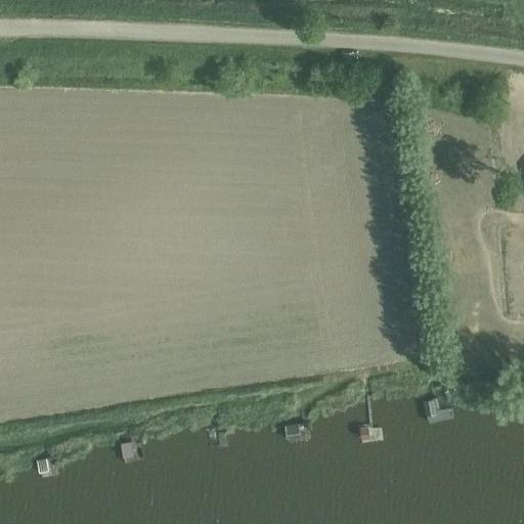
[(515,96),(523,96),(523,73),(517,73),(515,96)]
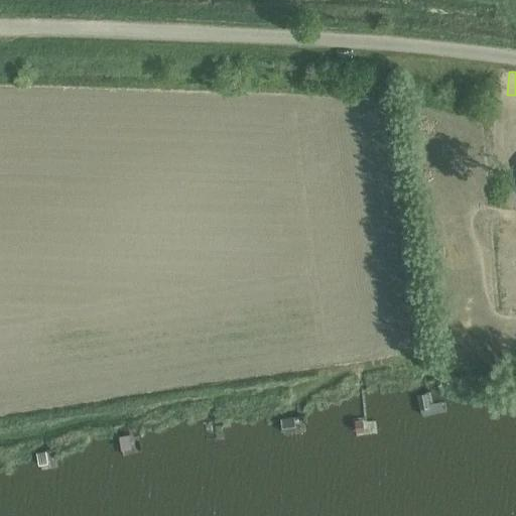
[(416,394),(419,408),(429,405),(425,392),(416,394)]
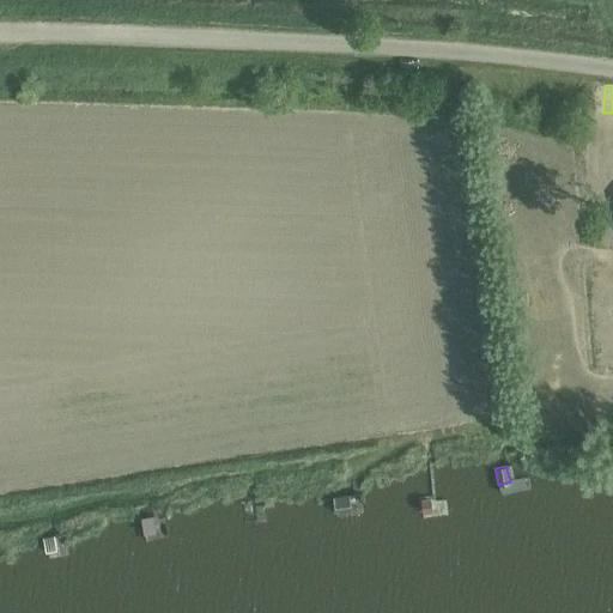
[(349,495),(334,497),(335,508),(350,505),(349,495)]
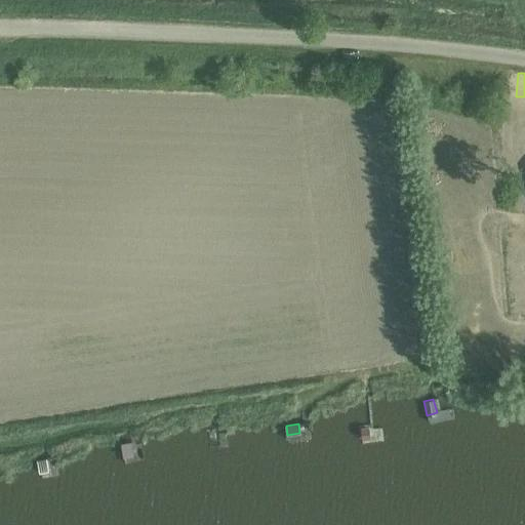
[(362,440),(370,439),(369,430),(361,430),(362,440)]
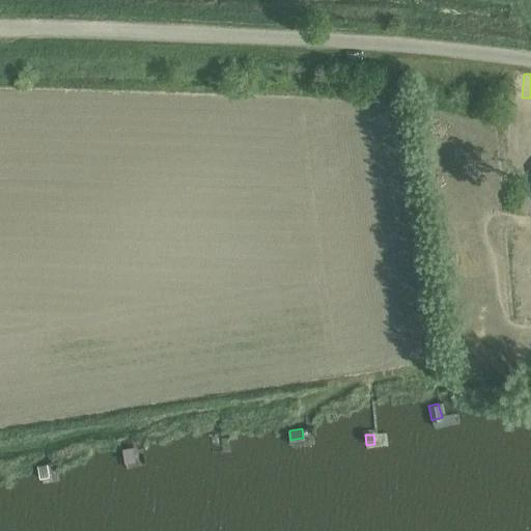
[(210,439),(211,446),(219,445),(218,438),(210,439)]
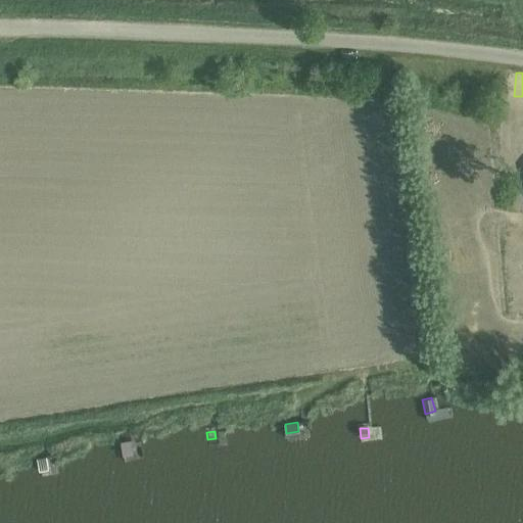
[(131,440),(122,442),(123,454),(133,453),(131,440)]
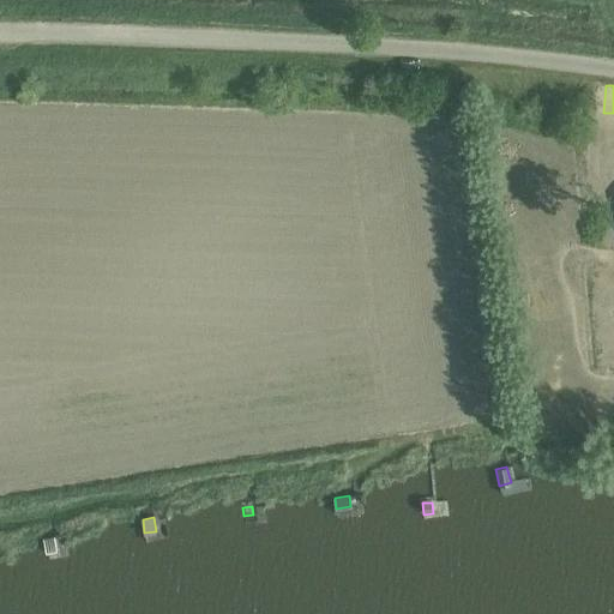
[(54,539),(43,541),(46,553),(56,551),(54,539)]
